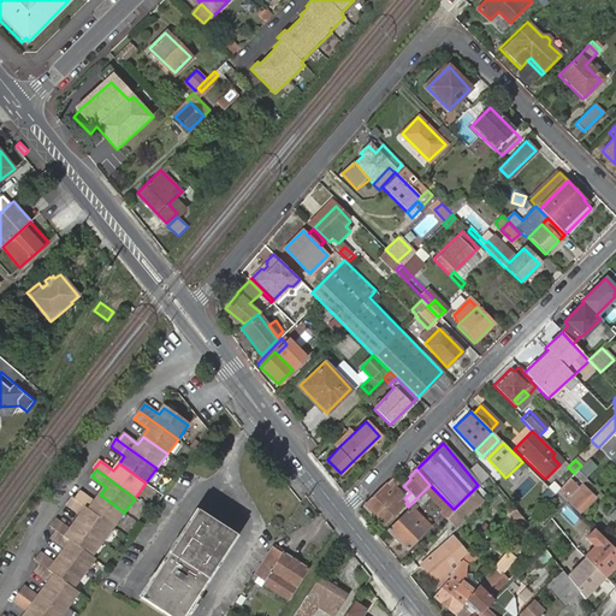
[(581,474),(576,469),(574,473),(573,474),(581,481),(585,478),(581,474)]
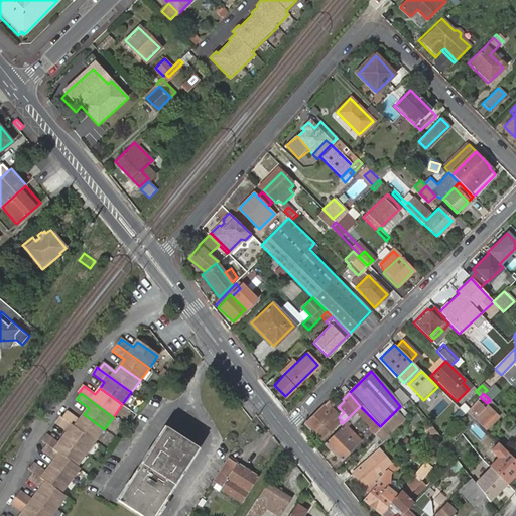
[(327,399),(303,423),(318,438),(337,420),(334,417),(336,415),(328,407),(331,404),(327,399)]
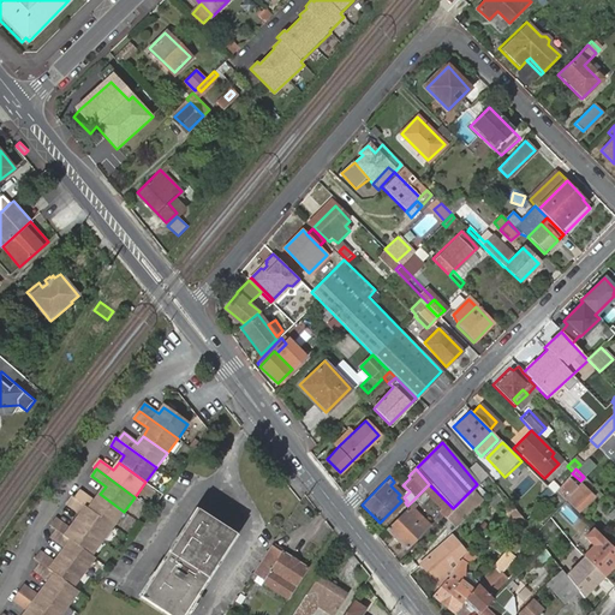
[(559,487),(553,491),(563,501),(566,500),(577,511),(591,497),(579,487),(577,489),(574,491),(569,487),(572,484),(566,478),(559,487)]
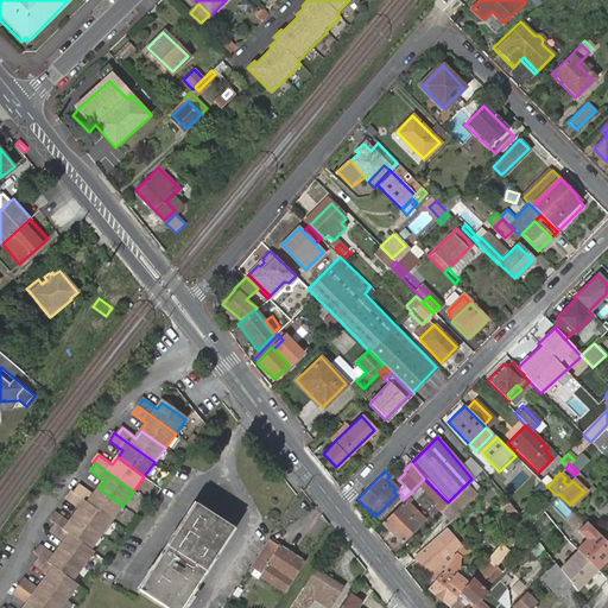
[(422,489),(429,483),(424,479),(409,494),(413,499),(422,489)]
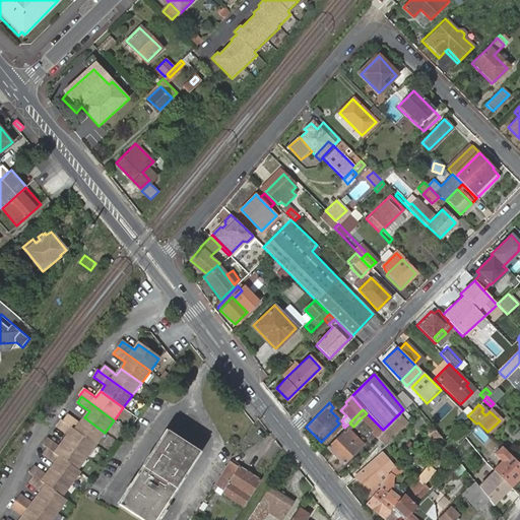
[(372,430),(377,424),(367,413),(361,418),(372,430)]
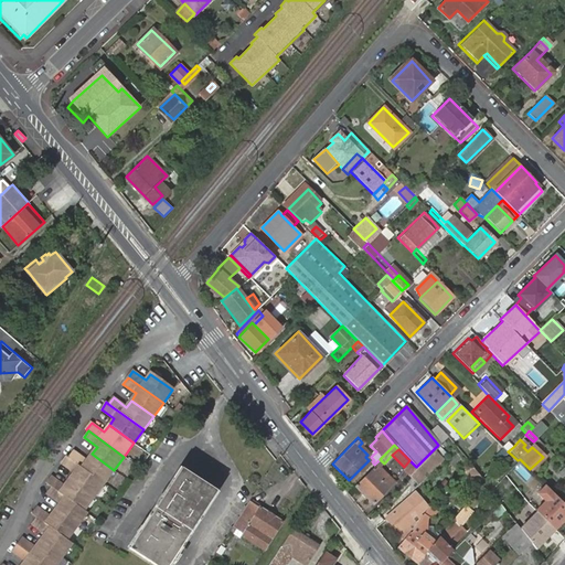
[(70,458),(105,483),(114,470),(92,454),(87,460),(74,451),(70,458)]
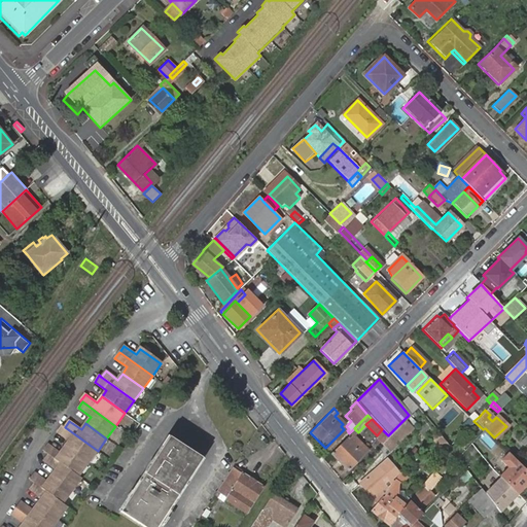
[(89,463),(98,451),(65,427),(63,425),(58,431),(70,441),(65,447),(89,463)]
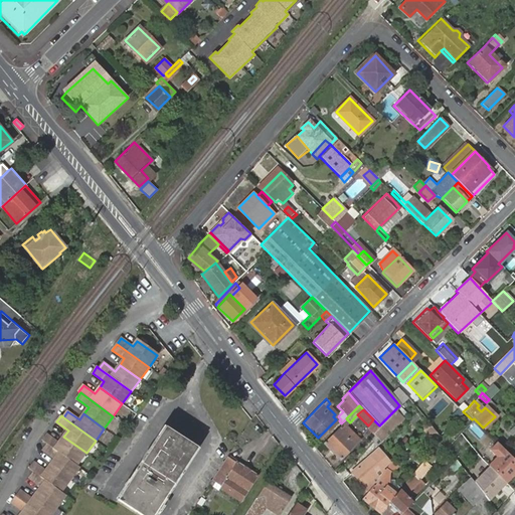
[(379,425),(371,434),(378,441),(395,423),(388,416),(379,425)]
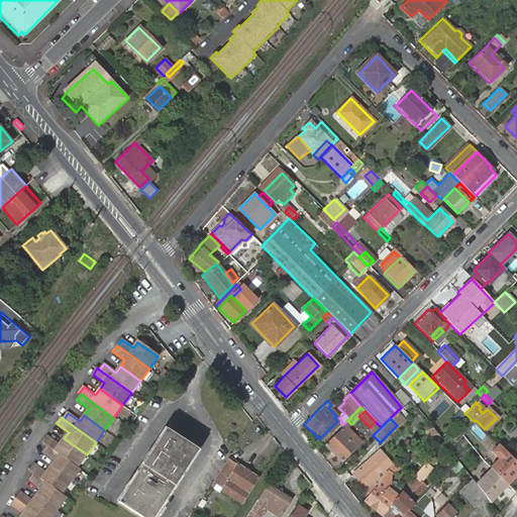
[(367,429),(373,435),(381,427),(375,421),(370,427),(367,429)]
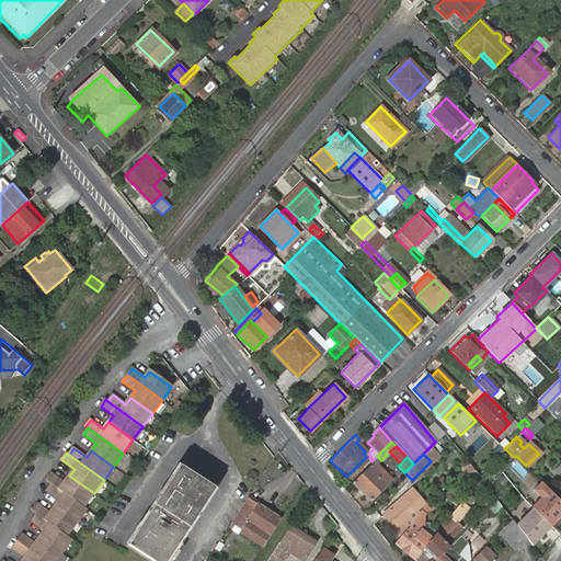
[(371,461),(351,482),(368,501),(386,483),(373,470),(377,465),(373,460),(371,461)]
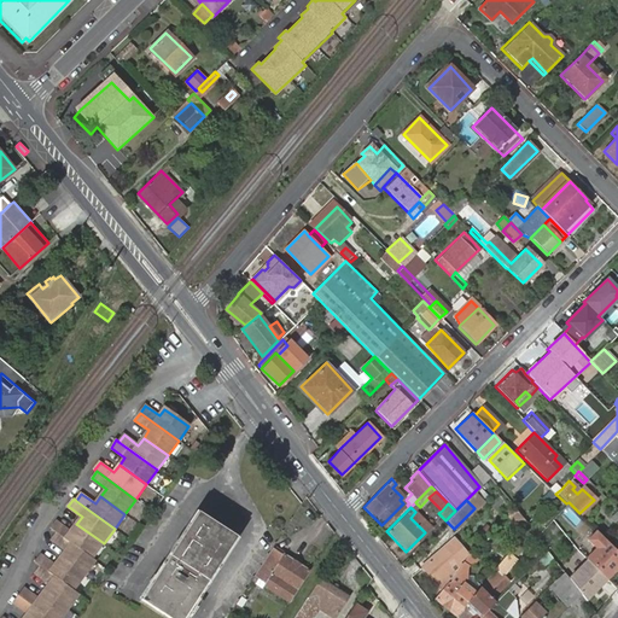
[(518,531),(525,524),(512,508),(505,516),(518,531)]
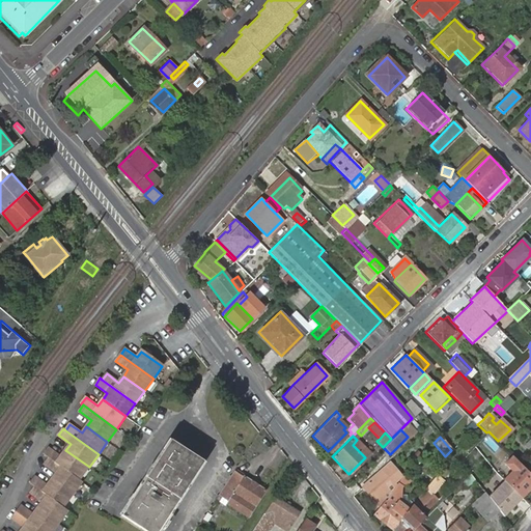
[(170,440),(121,515),(145,530),(157,530),(203,462),(170,440)]
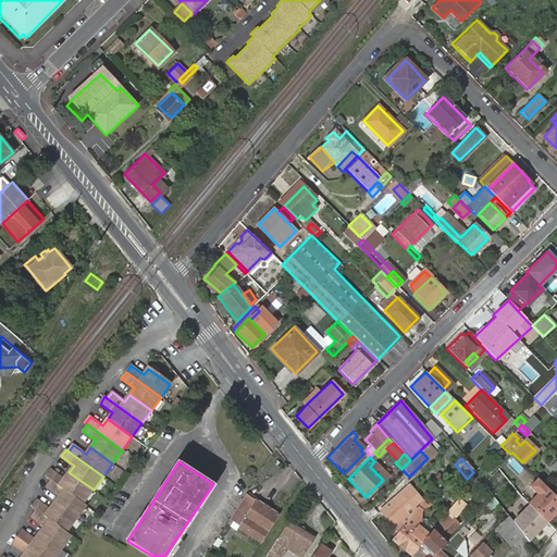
[(370,467),(383,480),(387,475),(374,461),(370,467)]
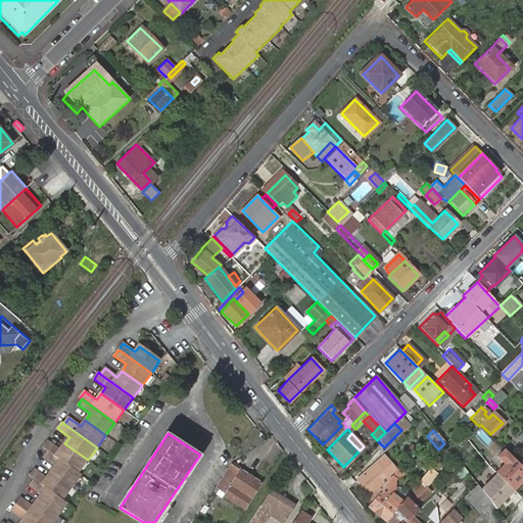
[(78,473),(88,460),(64,443),(60,449),(48,441),(43,447),(48,452),(78,473)]
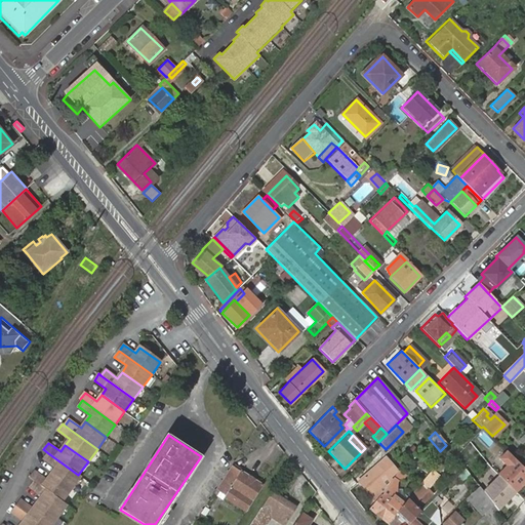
[(50,475),(72,489),(81,477),(78,475),(48,453),(43,459),(55,469),(50,475)]
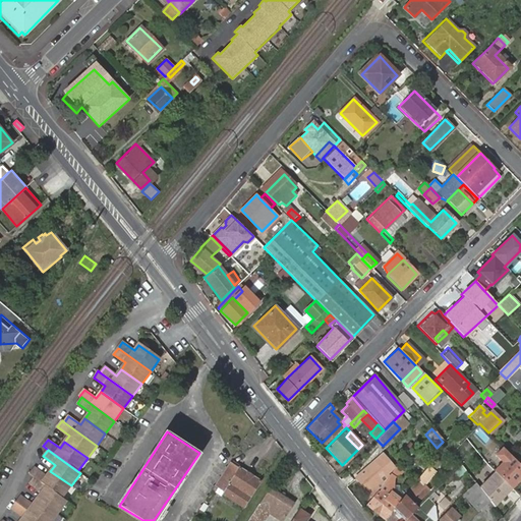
[(379,456),(372,461),(378,467),(384,462),(379,456)]
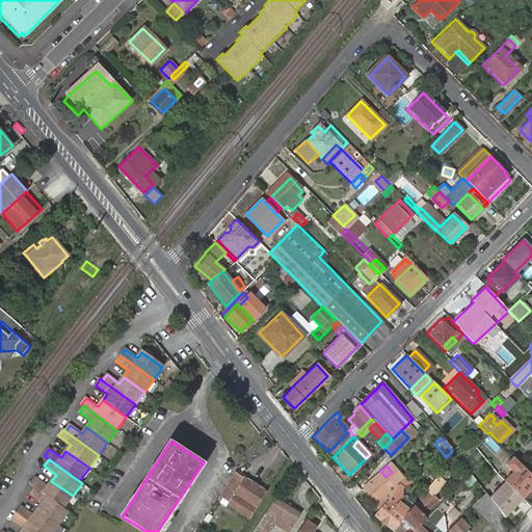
[(443,470),(437,475),(442,479),(447,474),(443,470)]
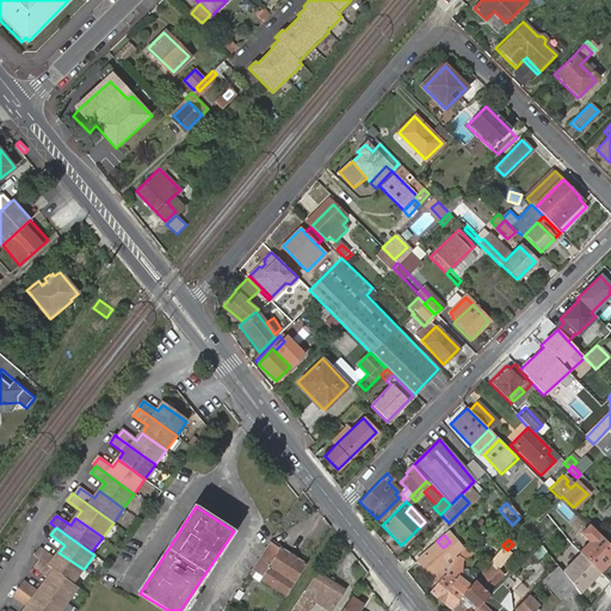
[(556,562),(555,563),(557,566),(573,586),(584,600),(610,573),(610,560),(599,548),(594,551),(586,539),(556,562)]
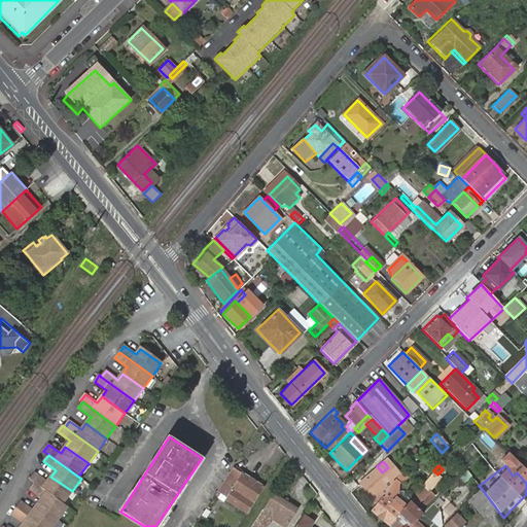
[(382,472),(377,466),(358,483),(375,501),(381,494),(378,490),(394,475),(388,467),(382,472)]
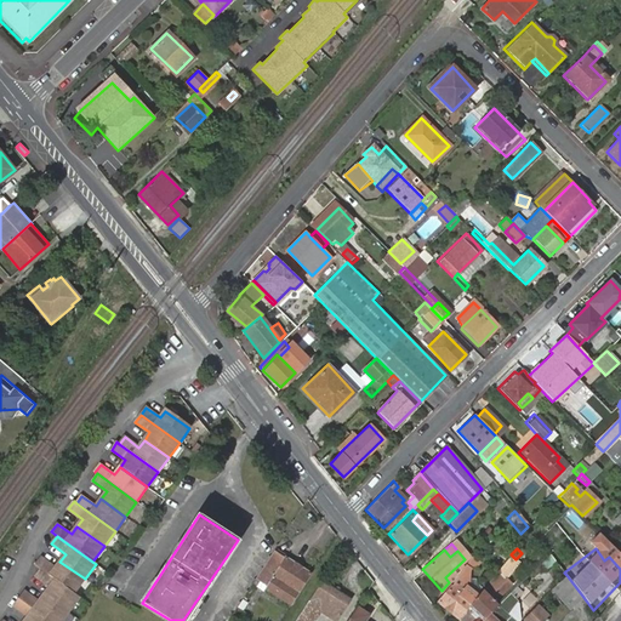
[(274,551),(257,577),(268,585),(266,588),(290,604),(309,573),(274,551)]
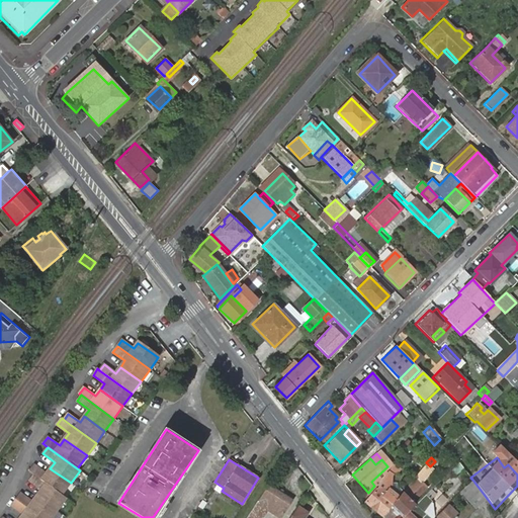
[(396,496),(391,503),(404,515),(415,504),(412,501),(426,485),(423,483),(419,480),(430,466),(426,462),(398,494),(396,496)]
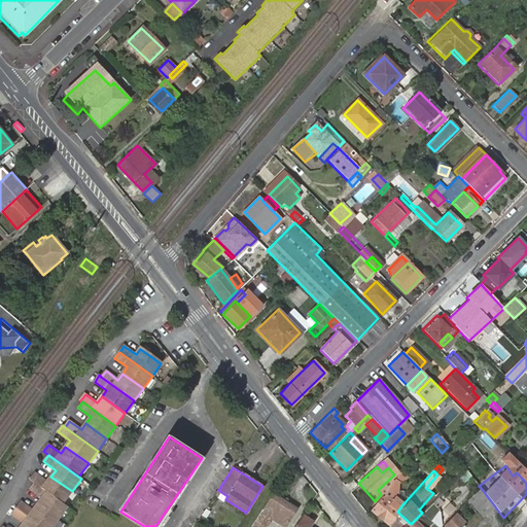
[(35,484),(63,503),(72,491),(50,477),(46,482),(35,473),(30,480),(35,484)]
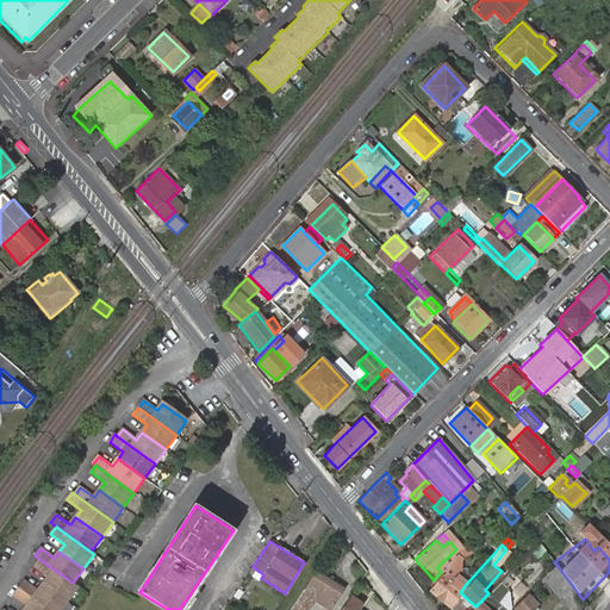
[(456,554),(428,591),(447,605),(466,580),(460,576),(460,571),(454,568),(456,561),(460,556),(465,558),(468,553),(461,548),(456,554)]
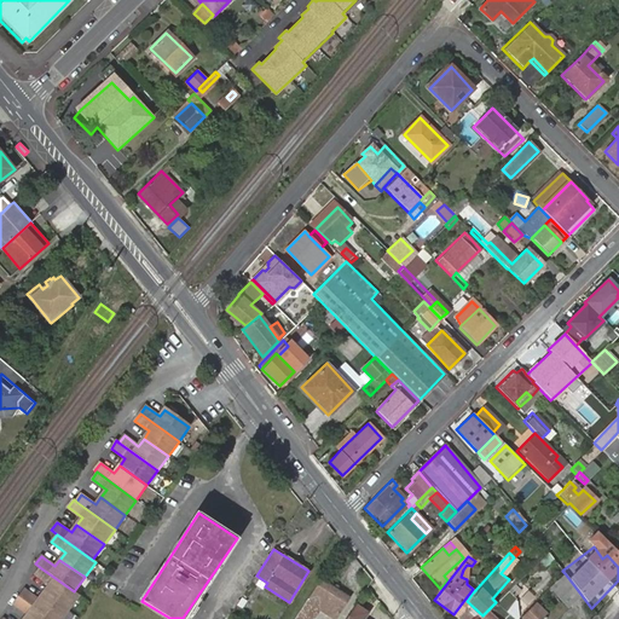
[(48,585),(44,594),(68,611),(79,595),(74,591),(41,568),(35,576),(48,585)]
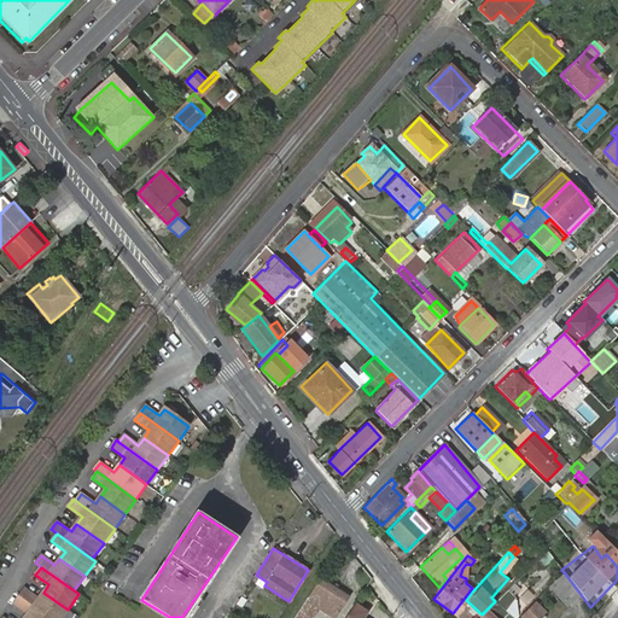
[(579,593),(564,572),(558,578),(549,587),(565,606),(579,593)]
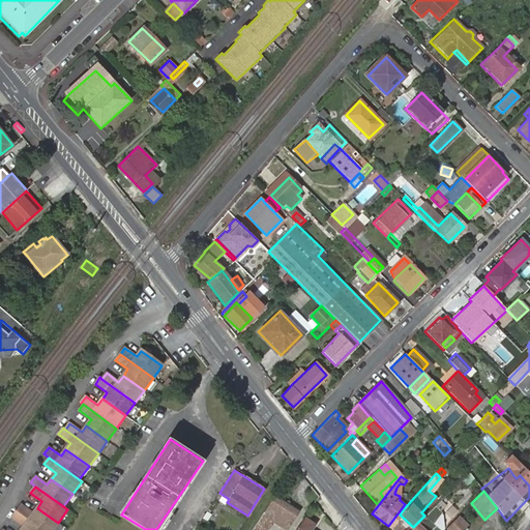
[(299,512),(274,496),(263,513),(252,529),(266,529),(272,521),(287,529),(299,512)]
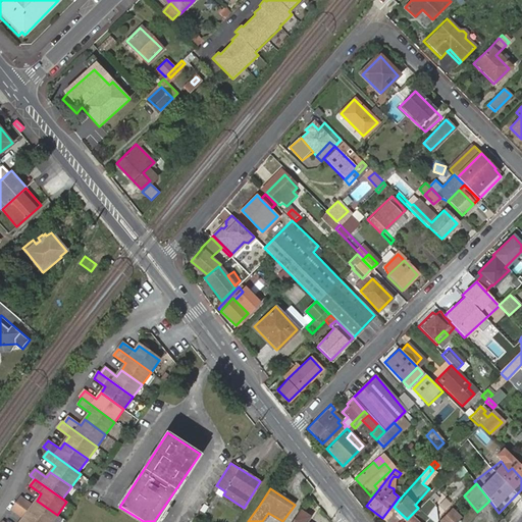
[(407,519),(403,521),(432,521),(423,512),(427,509),(432,504),(431,503),(436,497),(433,493),(418,508),(407,519)]
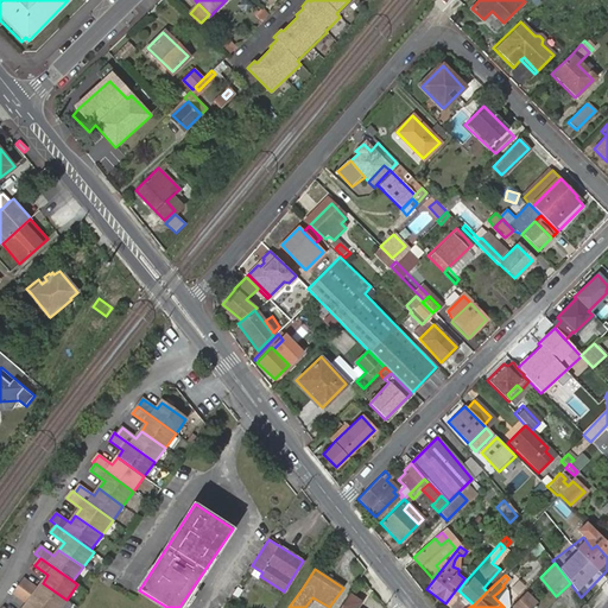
[(24,580),(19,587),(49,607),(61,607),(67,600),(43,583),(38,589),(24,580)]
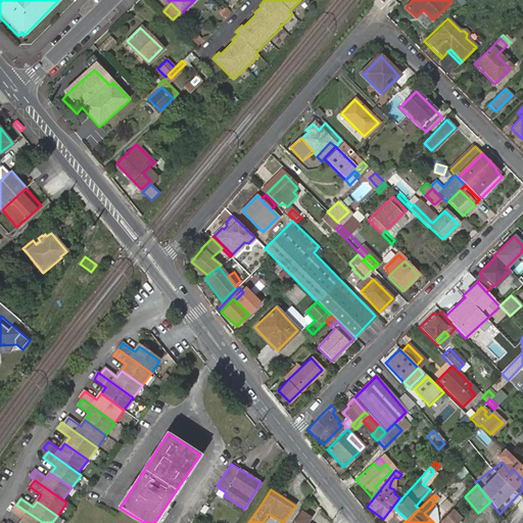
[(42,522),(16,505),(11,511),(24,520),(20,522),(42,522)]
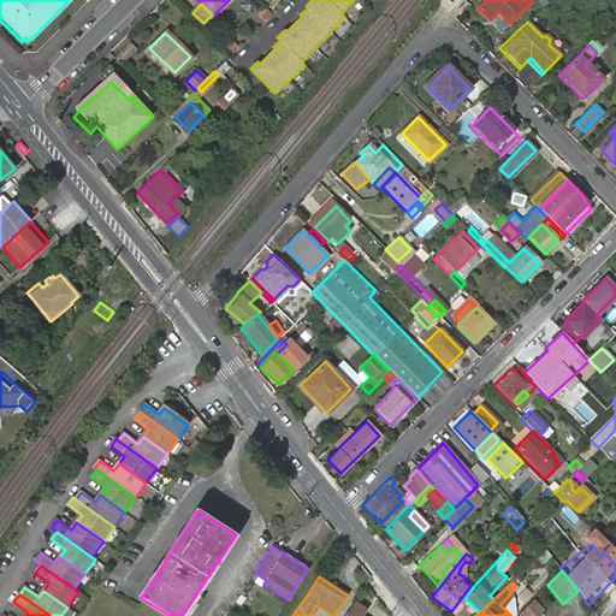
[(499,604),(510,615),(515,615),(521,610),(523,609),(517,603),(513,608),(504,600),(499,604)]
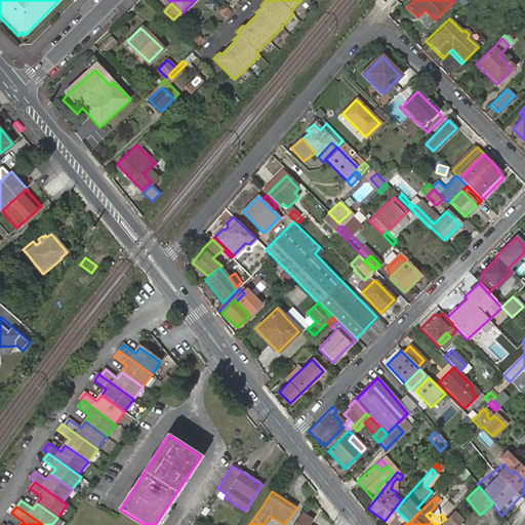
[(439,524),(458,524),(463,521),(453,512),(446,519),(444,520),(439,524)]
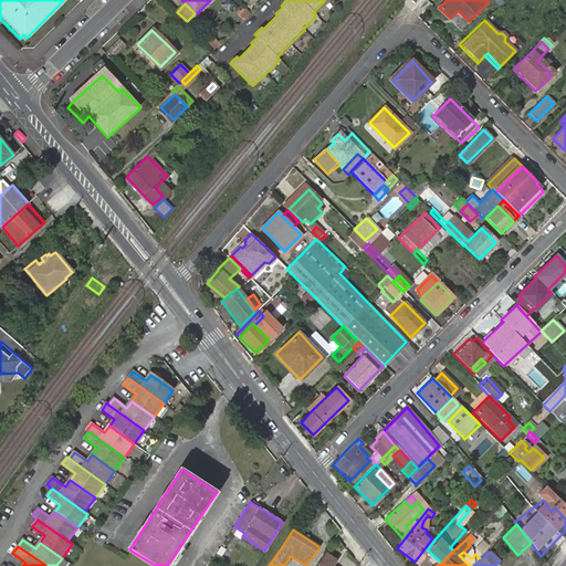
[(332,565),(335,562),(325,554),(316,565),(332,565)]
